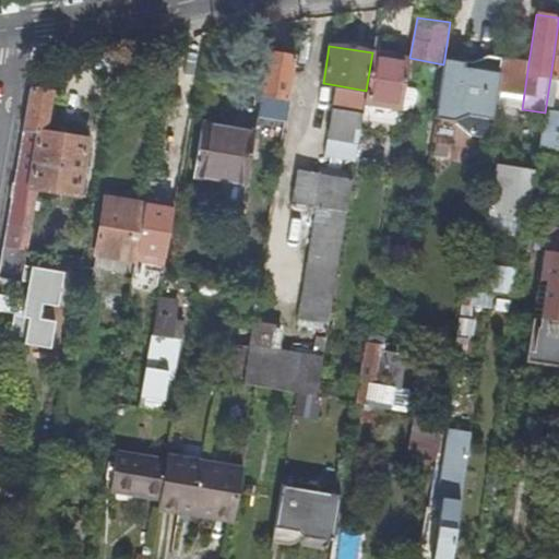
[(289,97),(296,57),(268,52),(261,93),(289,97)]
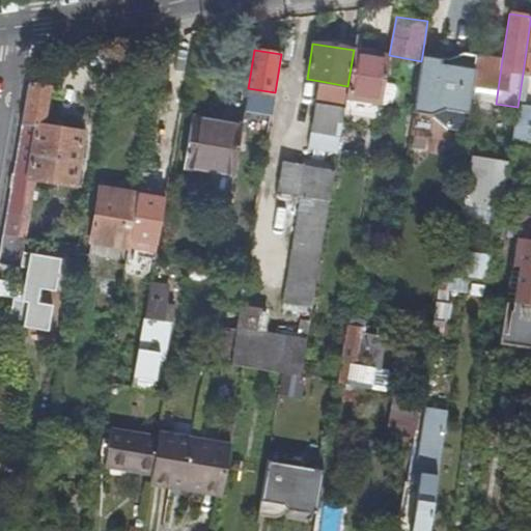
[(347,86),(345,96),(382,103),(389,55),(354,50),(347,86)]
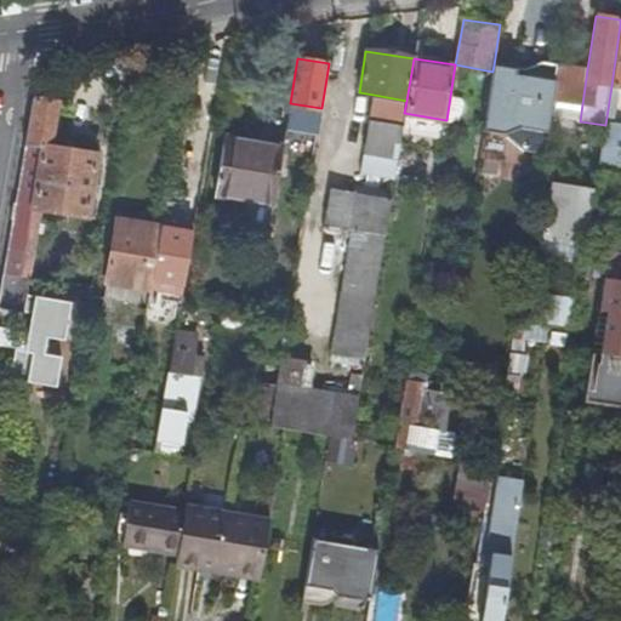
[(525,144),(545,147),(550,117),(558,63),(541,60),(525,68),(524,75),(514,74),(516,69),(494,66),(493,72),(484,126),(503,130),(525,144)]
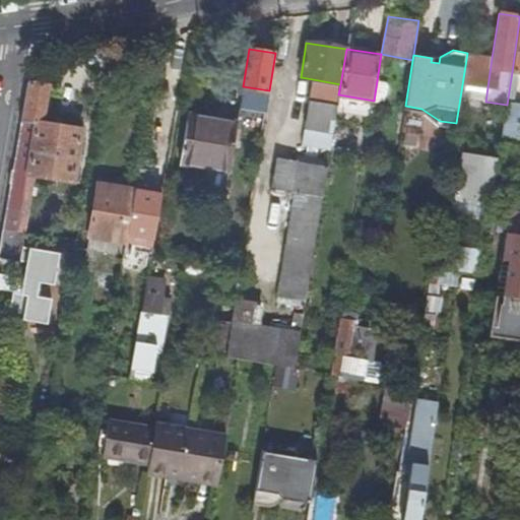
[(485,102),(492,58),(479,56),(480,55),(467,53),(460,98),(485,102)]
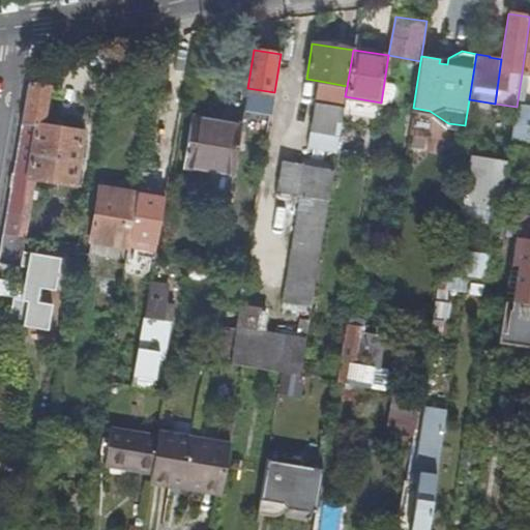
[(529,75),(522,74),(517,107),(524,108),(529,75)]
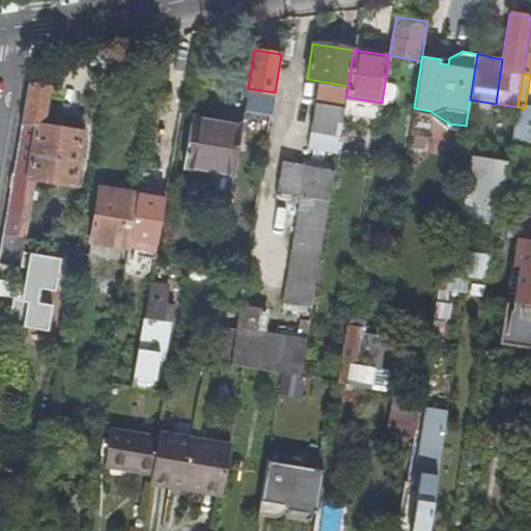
[(347,86),(319,81),(316,100),(344,105),(345,96),(347,86)]
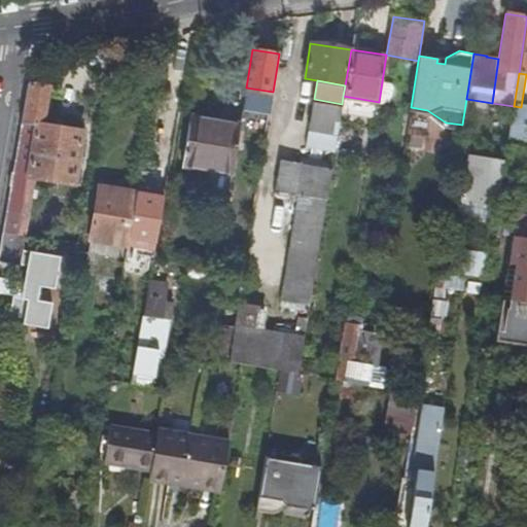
[(10,244),(23,247),(35,178),(74,184),(82,133),(44,126),(50,89),(28,84),(3,234),(12,236),(10,244)]
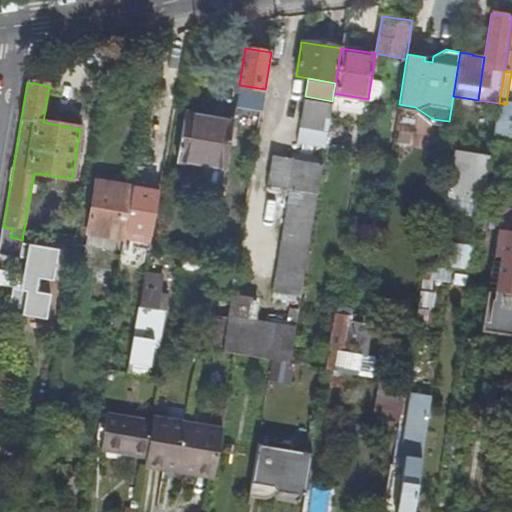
[(300,126),(327,131),(331,105),(304,101),(300,126)]
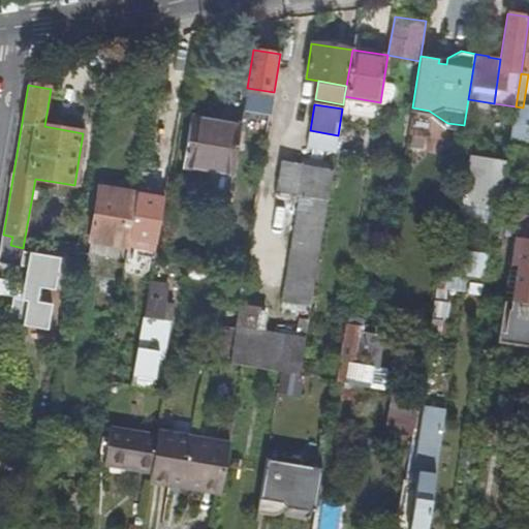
[(516,106),(509,143),(528,146),(528,145),(528,109),(523,107),(516,106)]
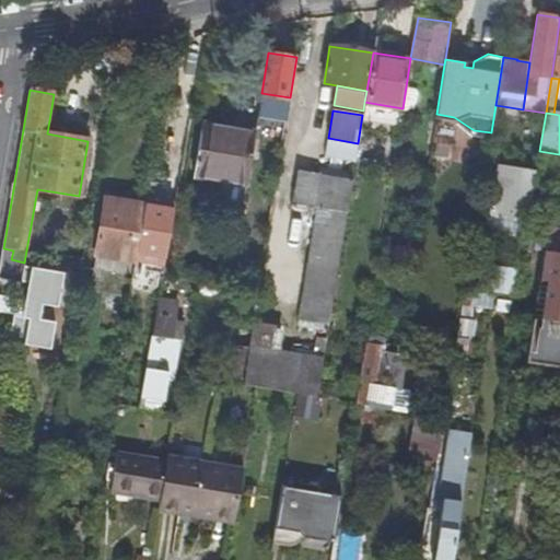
[(194,176),(208,178),(213,179),(222,127),(216,126),(202,124),(194,176)]
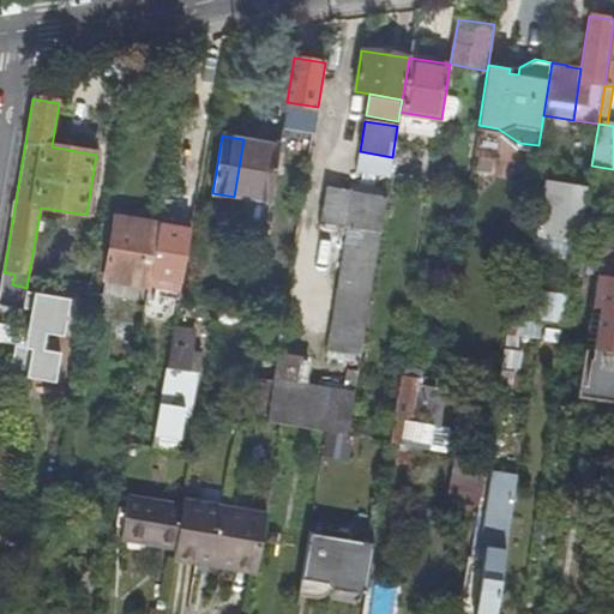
[(234,197),(270,203),(280,146),(244,139),(234,197)]
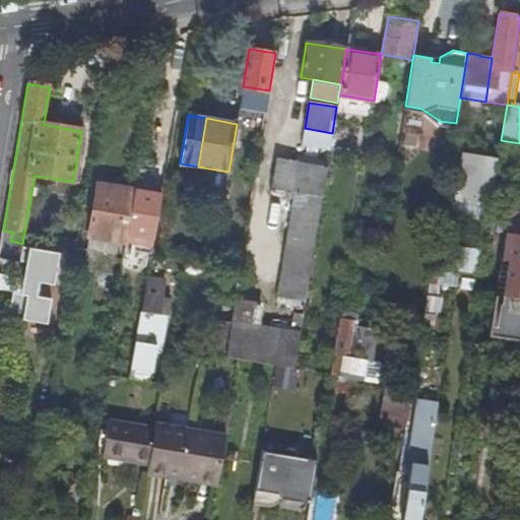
[(469,203),(476,159),(463,157),(455,200),(469,203)]
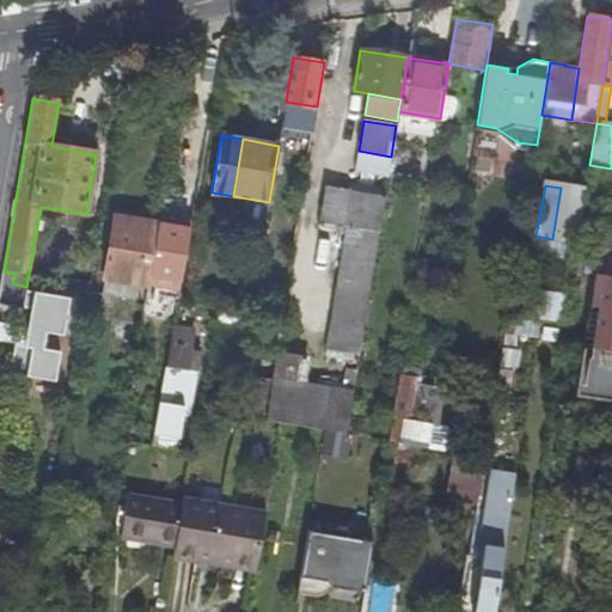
[(328,350),(359,355),(385,196),(325,187),(319,221),(347,226),(328,350)]
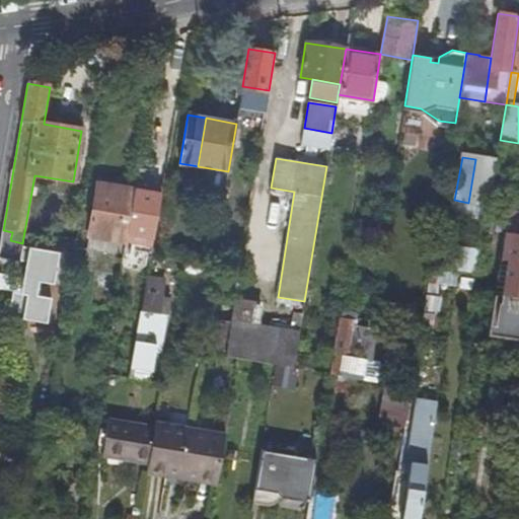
[(468,203),(491,206),(497,162),(475,159),(468,203)]
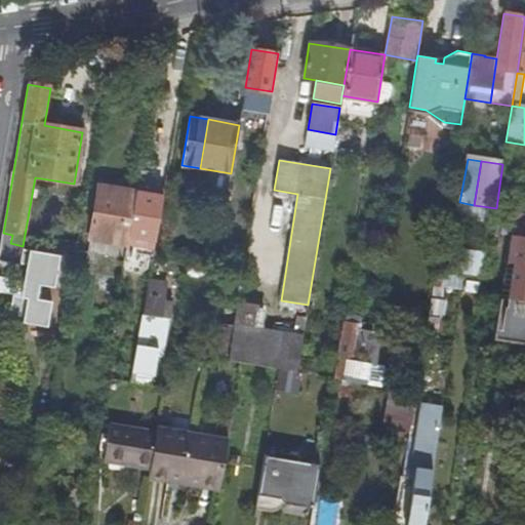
[(90,239),(127,245),(129,236),(134,200),(136,192),(98,187),(90,239)]
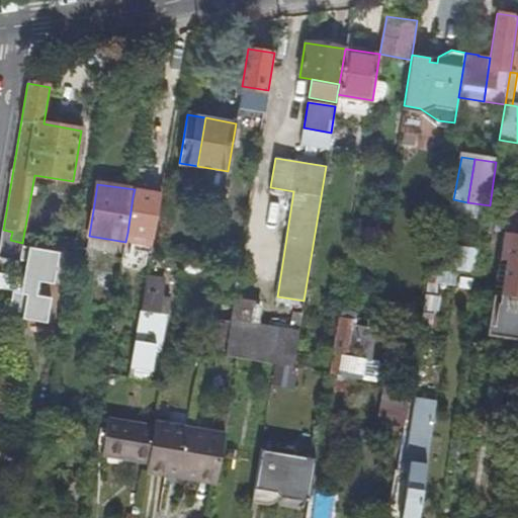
[(150,200),(133,197),(127,233),(144,236),(150,200)]
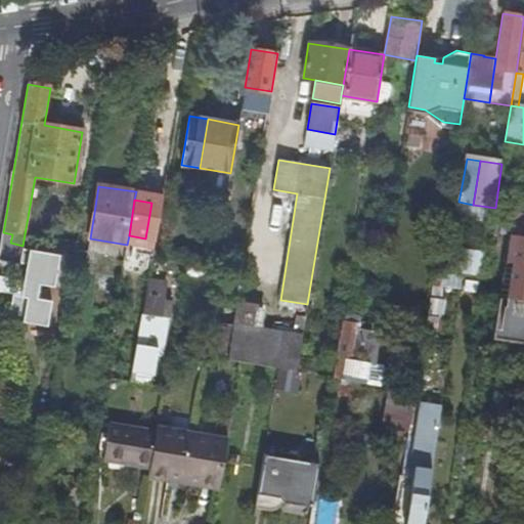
[(523,213),(514,212),(510,235),(523,236),(523,213)]
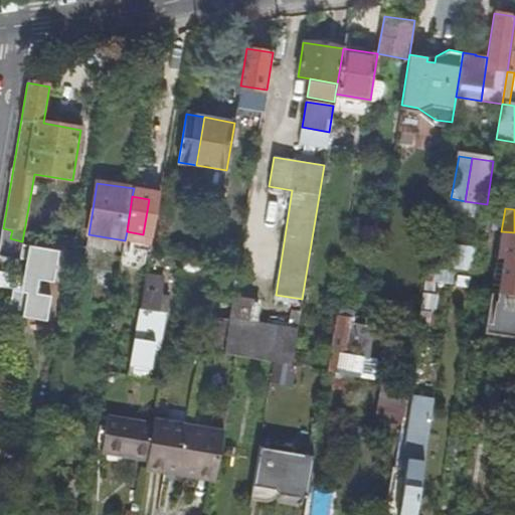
[(22,276),(0,271),(0,287),(12,289),(7,314),(45,321),(49,296),(35,293),(37,280),(51,282),(57,250),(22,243),(22,241),(10,238),(12,230),(3,228),(0,244),(0,254),(25,260),(22,276)]
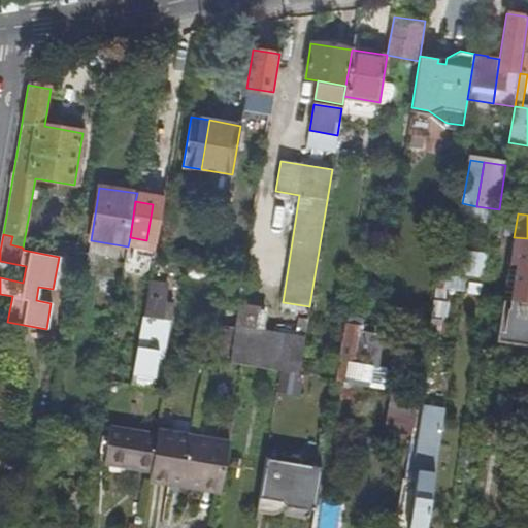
[(527,344),(527,238),(514,237),(497,341),(527,344)]
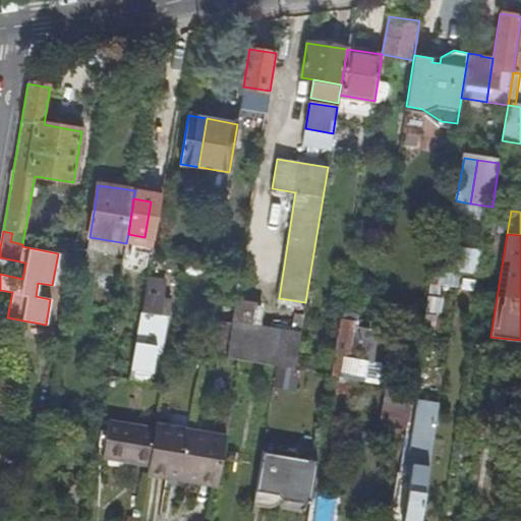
[(457,285),(459,275),(432,272),(431,282),(457,285)]
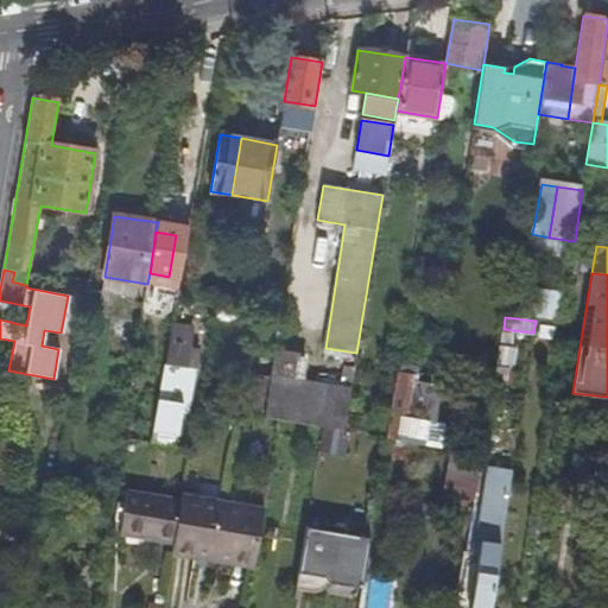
[(172,325),(165,365),(169,366),(158,430),(178,434),(183,404),(187,404),(188,398),(196,399),(198,385),(190,382),(192,371),(197,371),(200,358),(201,359),(202,353),(187,349),(190,329),(172,325)]
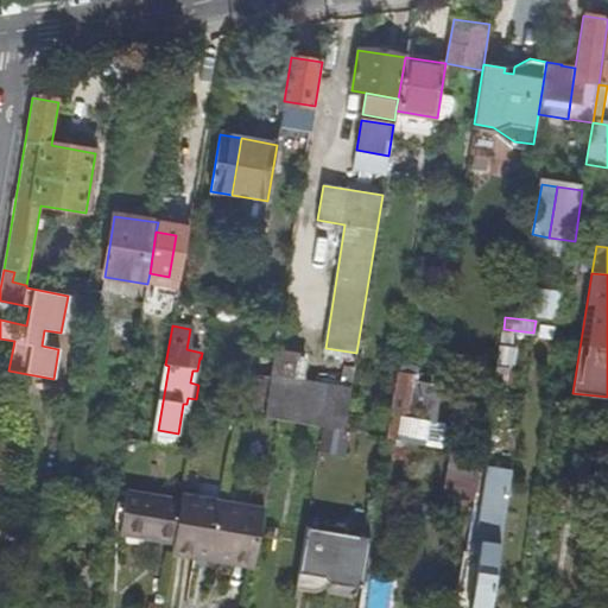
[(271,377),(295,381),(299,355),(274,350),(271,377)]
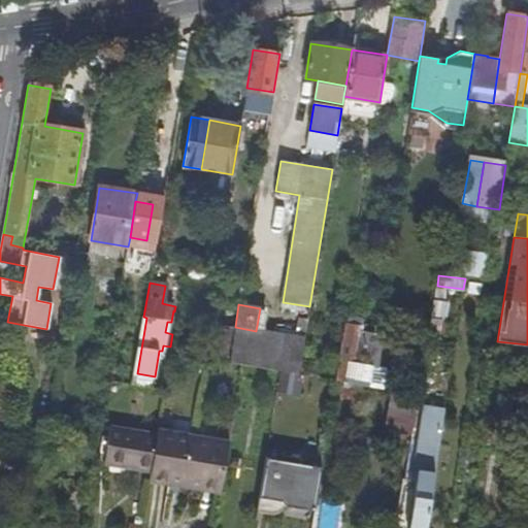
[(304,338),(307,322),(297,320),(294,337),(256,331),(235,327),(235,328),(229,363),(243,365),(246,366),(262,368),(281,372),(284,372),(294,374),(299,374),(304,338)]
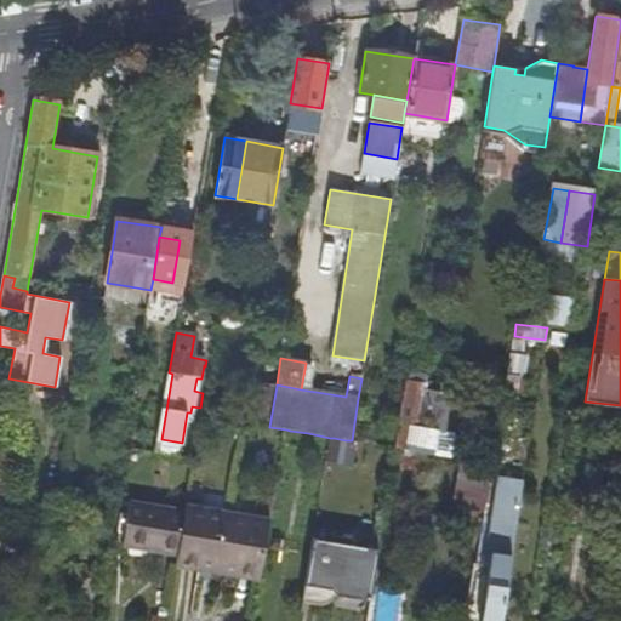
[(415,451),(419,428),(425,394),(408,391),(398,449),(415,451)]
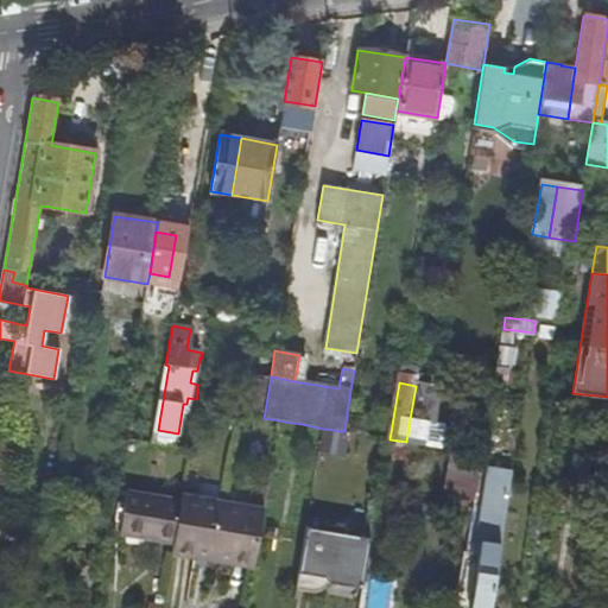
[(428,423),(410,419),(406,442),(425,445),(428,423)]
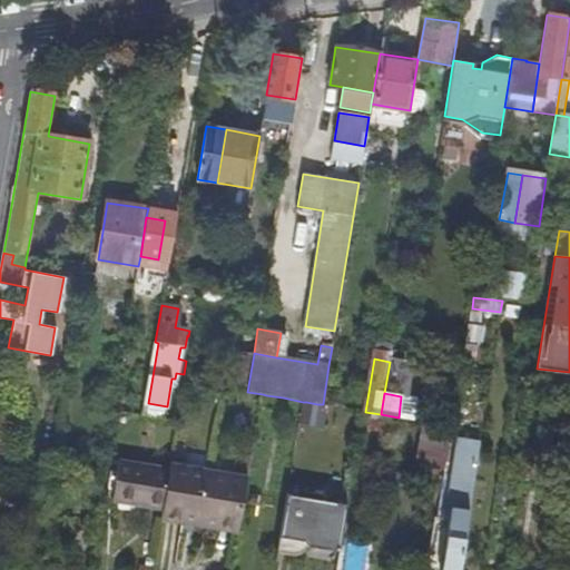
[(317,404),(306,402),(303,421),(327,425),(331,405),(323,404),(317,404)]
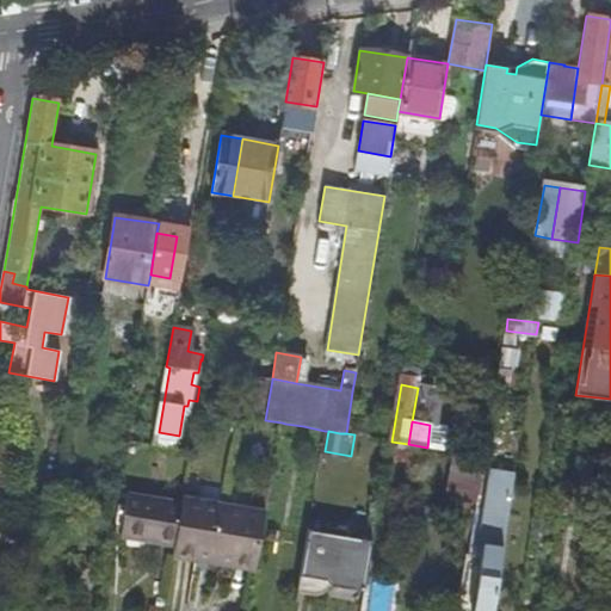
[(446,500),(479,505),(485,463),(452,458),(446,500)]
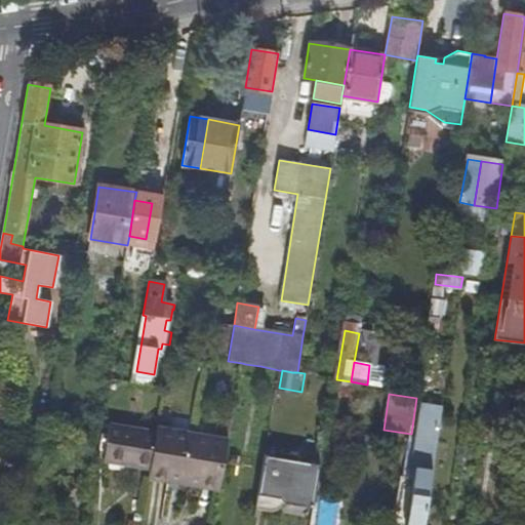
[(407,524),(423,524),(442,408),(422,405),(412,468),(411,468),(409,478),(415,479),(407,524)]
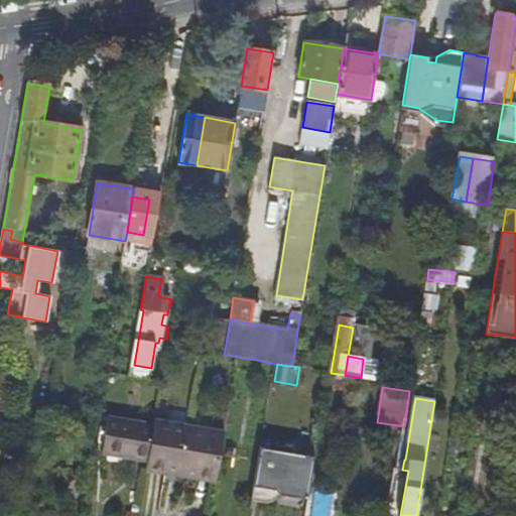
[(217,412),(214,432),(224,434),(228,414),(217,412)]
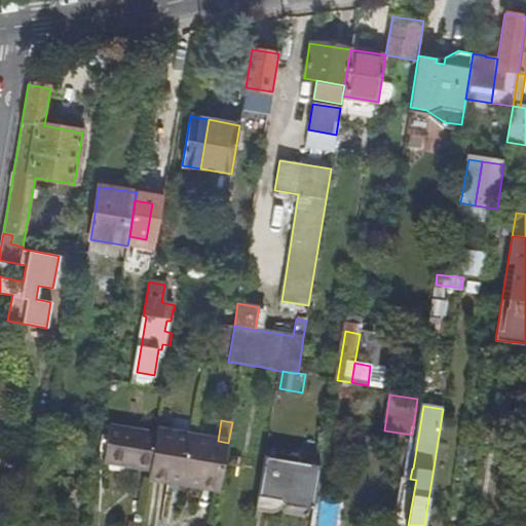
[(151,470),(156,433),(111,425),(105,462),(151,470)]
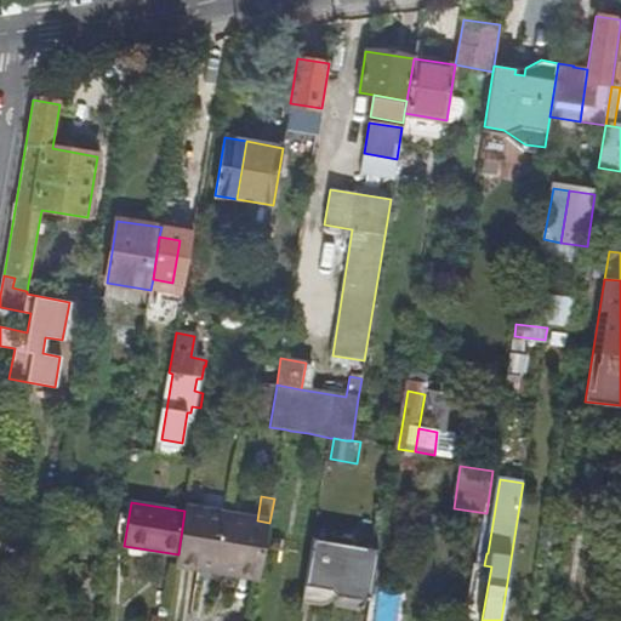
[(266,546),(269,523),(257,520),(186,508),(184,511),(178,554),(176,564),(203,569),(204,564),(233,569),(233,574),(260,579),(263,563),(266,546)]
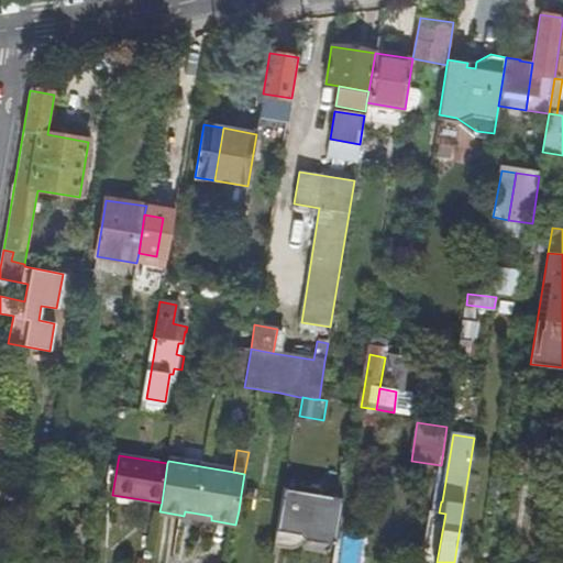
[(278,541),(337,548),(343,496),(285,488),(278,541)]
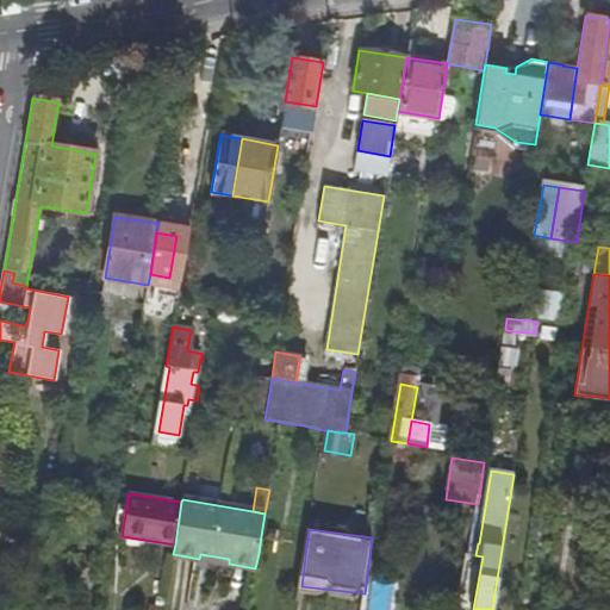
[(261,536),(259,553),(275,555),(278,539),(261,536)]
